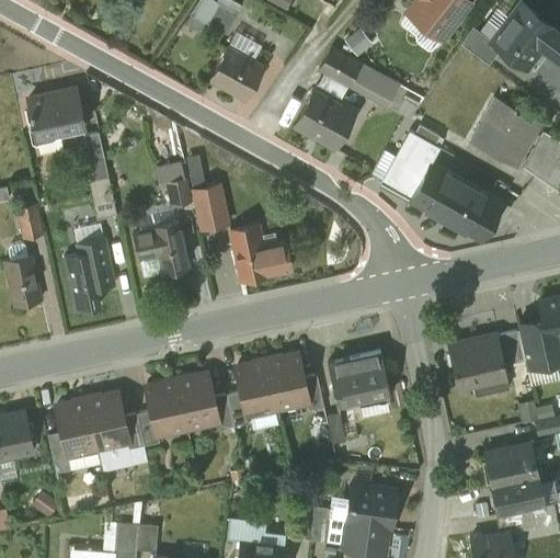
[(294,0),(270,0),(269,1),(288,12),(294,0)]
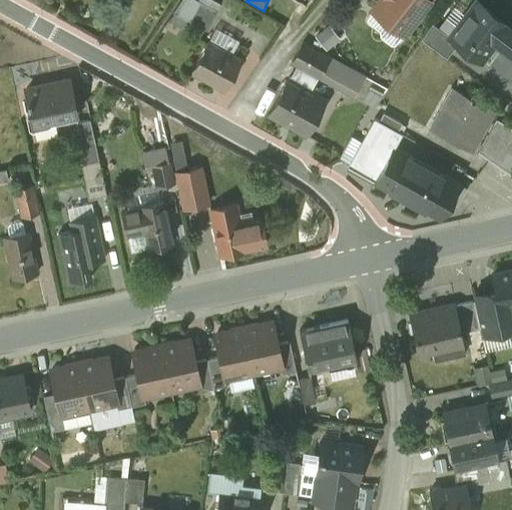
[(426,0),(383,0),(374,12),(404,36),(407,33),(410,33),(420,20),(420,16),(430,3),(426,0)]
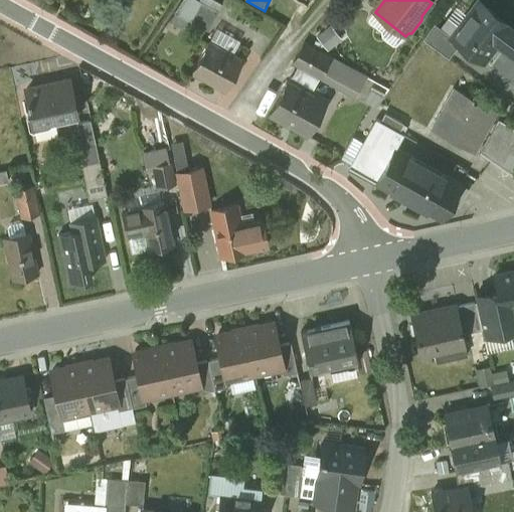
[(453,39),(453,40),(460,46),(483,63),(497,45),(499,43),(498,42),(505,34),(511,27),(510,26),(509,27),(494,16),(495,15),(481,4),(469,19),(453,39)]
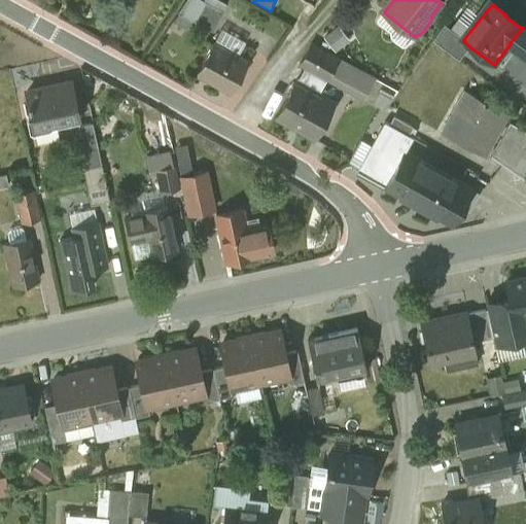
[(223,14),(207,5),(196,25),(213,34),(223,14)]
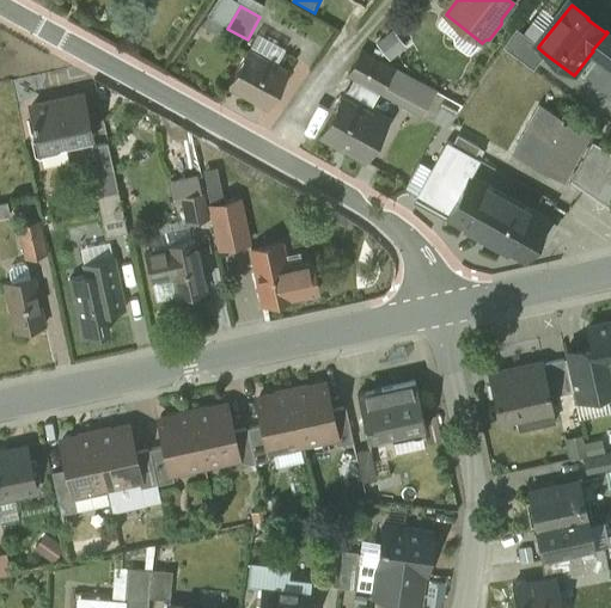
[(525,37),(538,47),(557,23),(544,12),(525,37)]
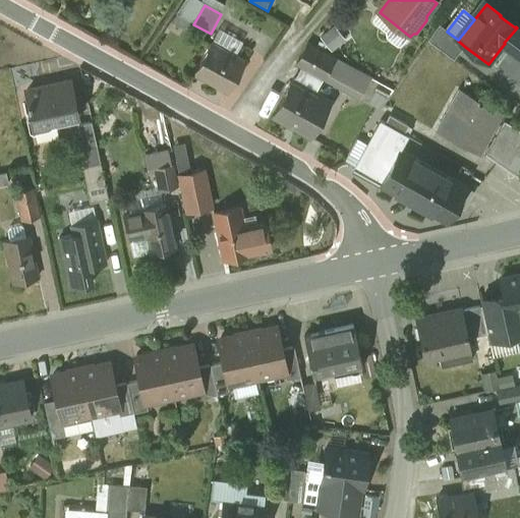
[(401,50),(410,37),(380,12),(373,21),(373,24),(386,34),(387,40),(401,50)]
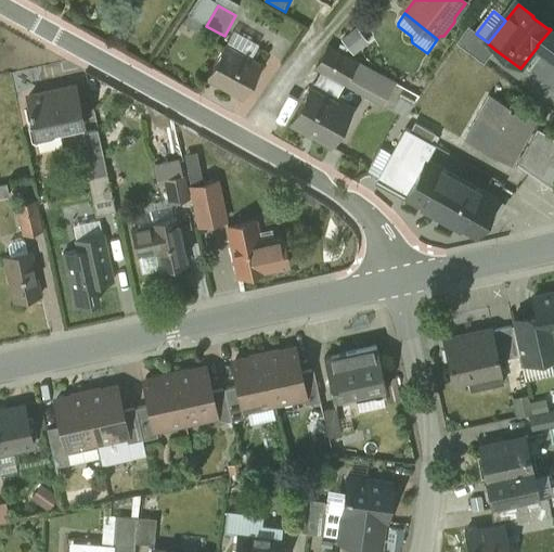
[(476,34),(468,28),(456,45),(484,65),(495,50),(488,43),(488,42),(476,34)]
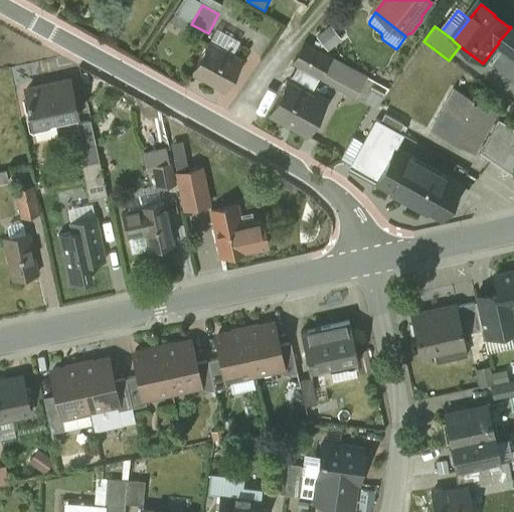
[(498,42),(499,43),(497,45),(513,56),(513,30),(511,28),(511,27),(505,34),(498,42)]
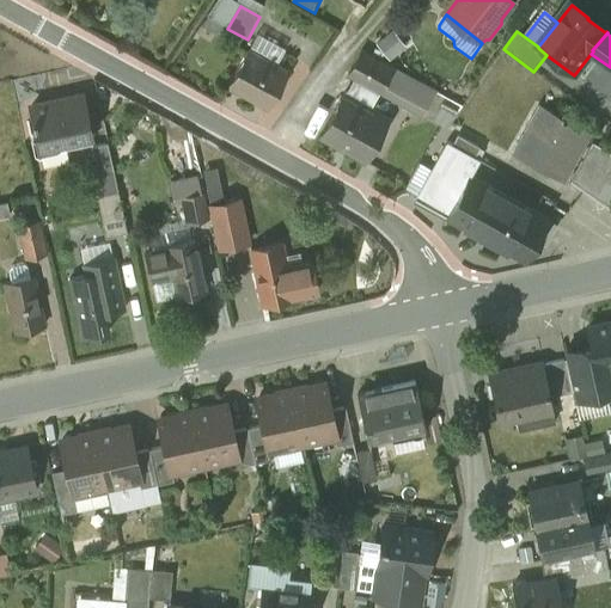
[(403,51),(391,36),(379,45),(391,61),(403,51)]
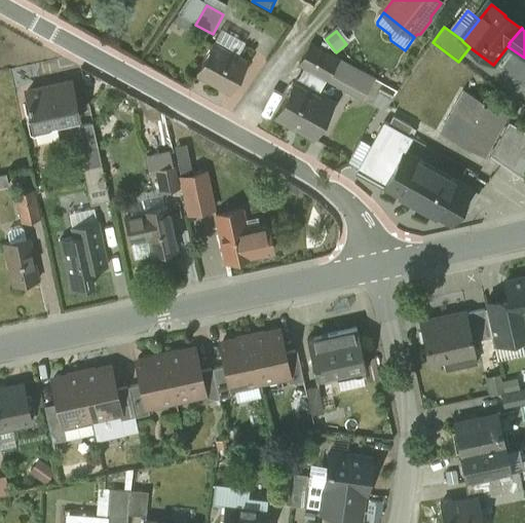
[(248,64),(214,45),(197,75),(231,95),(248,64)]
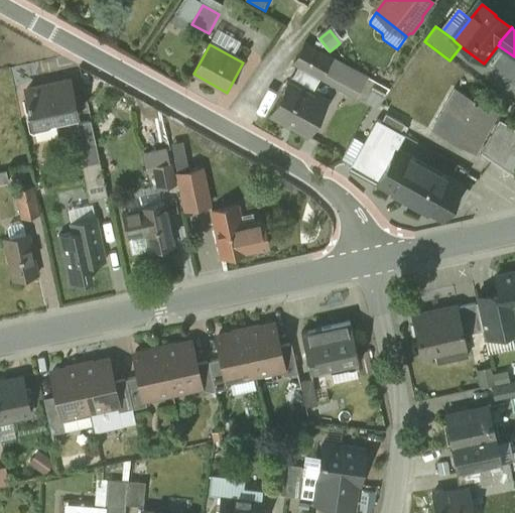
[(332,59),(305,45),(294,65),(320,80),(332,59)]
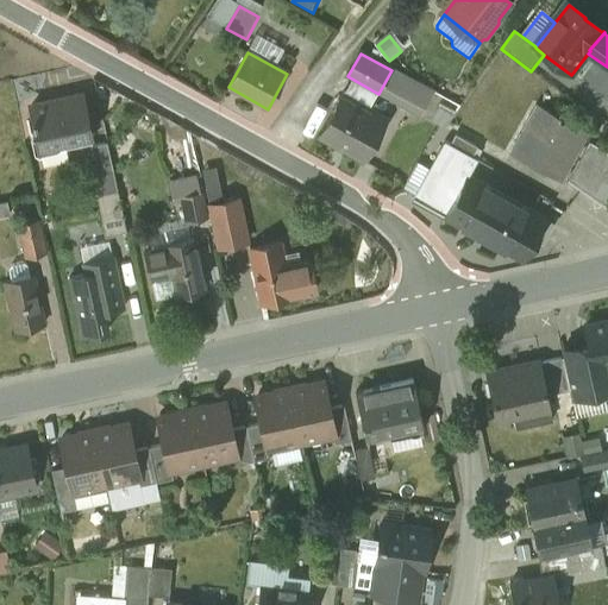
[(368,111),(343,98),(344,98),(342,96),(319,137),(320,138),(321,137),(345,151),(345,152),(365,163),(388,121),(368,109),(368,111)]
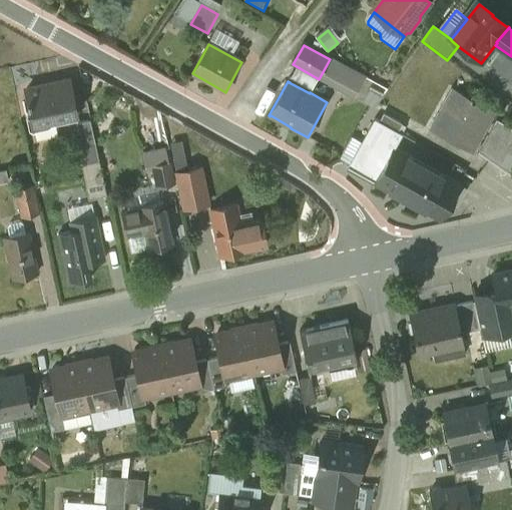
[(70,83),(27,92),(29,102),(28,102),(29,107),(30,107),(33,120),(48,116),(49,122),(55,121),(77,116),(70,83)]
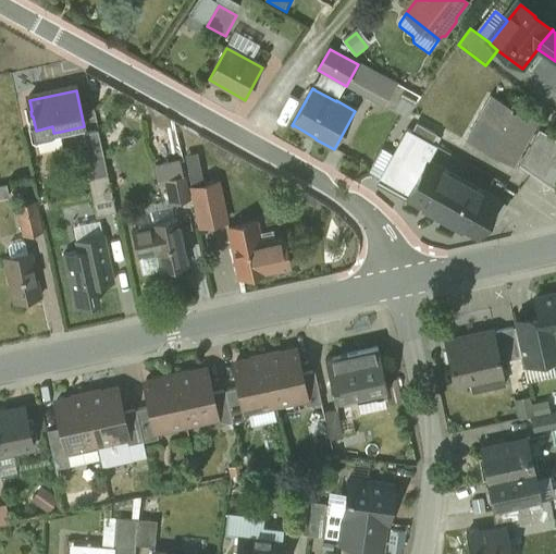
[(502,105),(492,99),(469,142),(513,167),(536,124),(528,120),(509,152),(483,138),(502,105)]
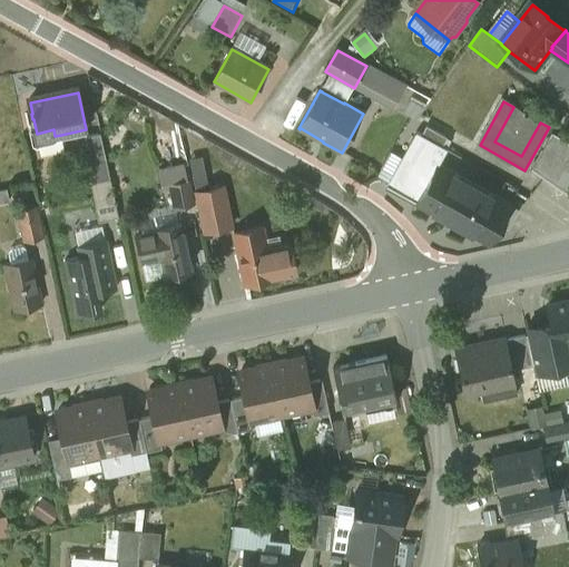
[(516,107),(504,101),(503,101),(513,107),(494,142),(521,156),(540,123),(549,127),(550,126),(516,107)]
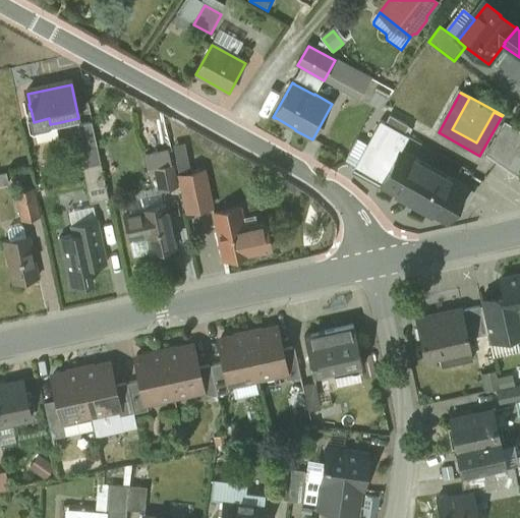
[(386,125),(382,122),(353,172),(380,186),(400,151),(401,152),(409,137),(404,134),(408,127),(390,117),(386,125)]
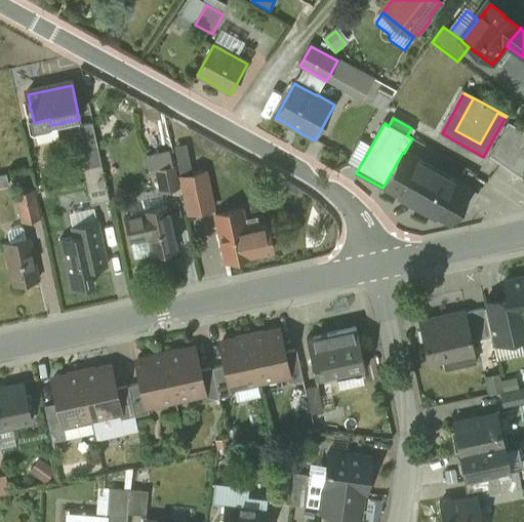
[(49,119),(34,123),(38,142),(59,136),(56,124),(50,125),(49,119)]
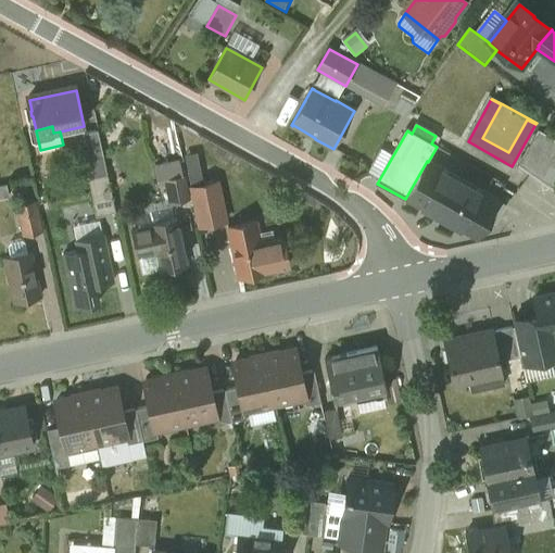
[(554,140),(539,130),(518,166),(554,190),(554,140)]
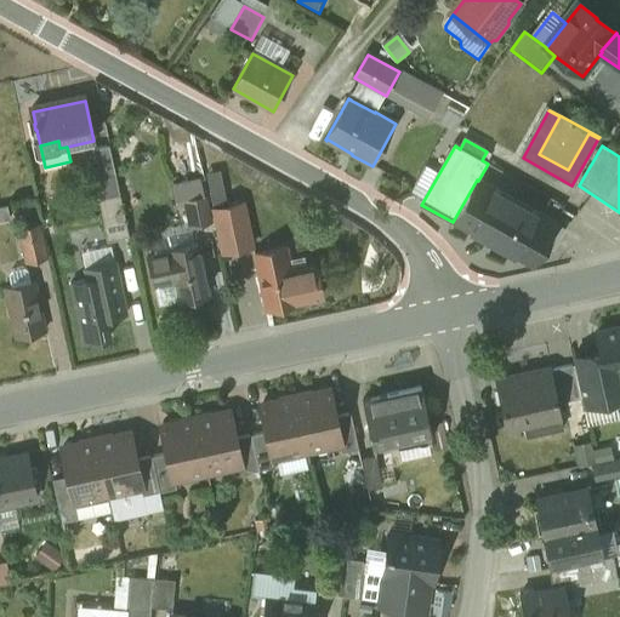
[(111,148),(94,152),(101,181),(102,181),(117,177),(111,148)]
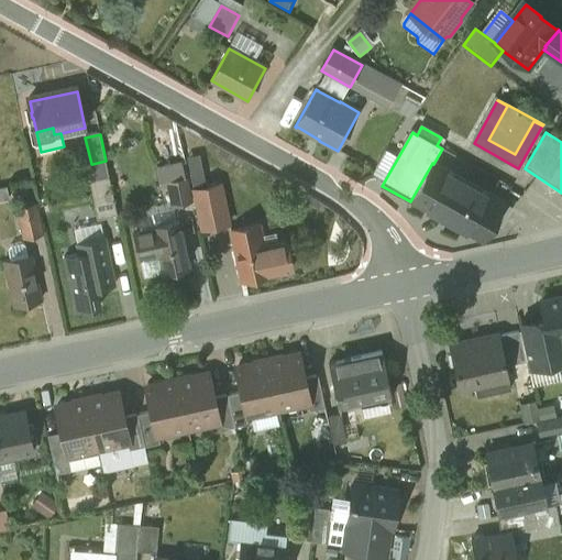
[(106,161),(92,164),(96,182),(110,178),(106,161)]
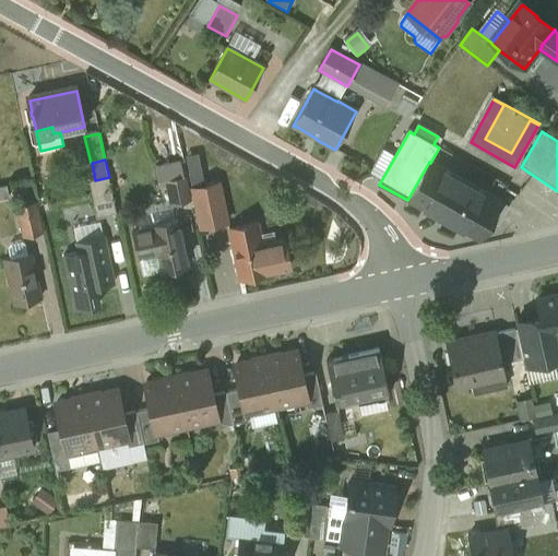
[(430,163),(429,162),(407,200),(482,240),(491,222),(502,203),(502,202),(430,163)]
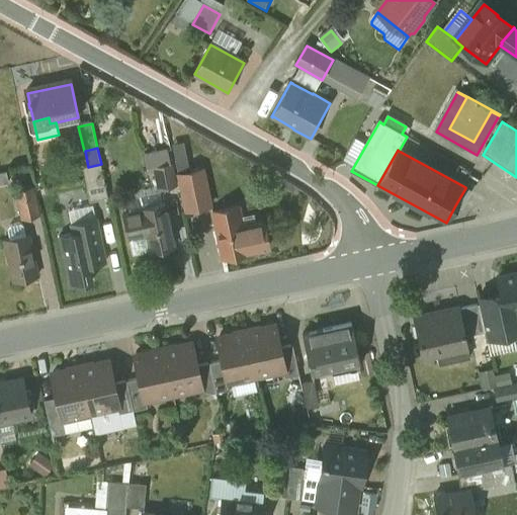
[(88,167),(83,168),(91,203),(108,199),(101,164),(88,167)]
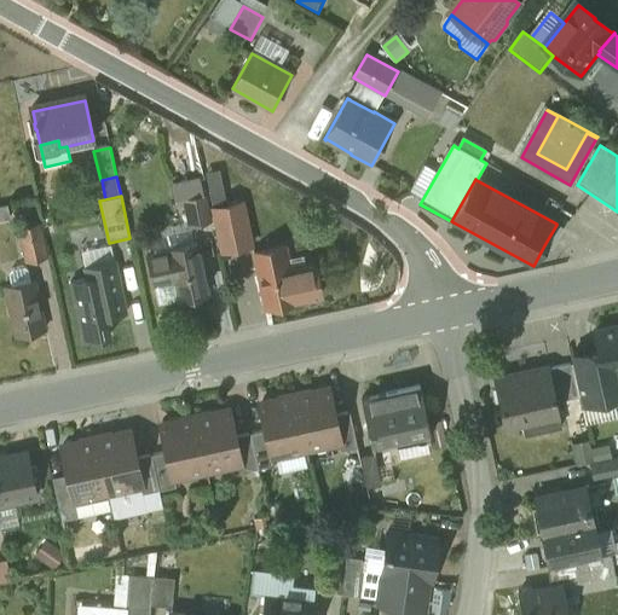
[(206,198),(186,202),(189,212),(186,213),(190,228),(211,224),(206,198)]
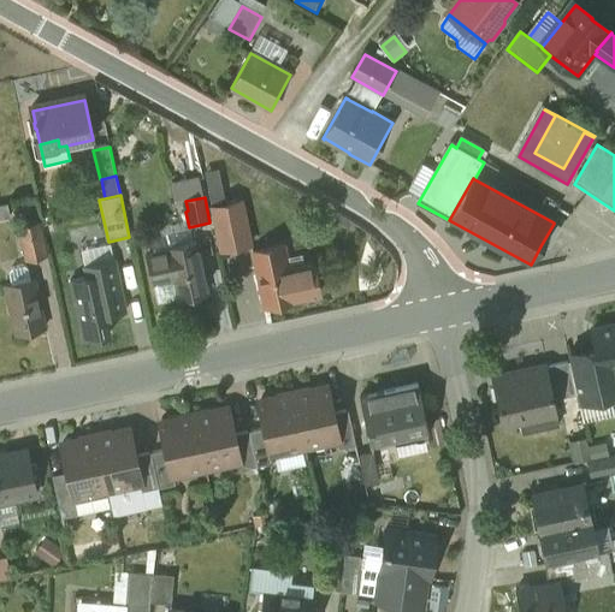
[(242,203),(213,209),(223,251),(252,245),(242,203)]
